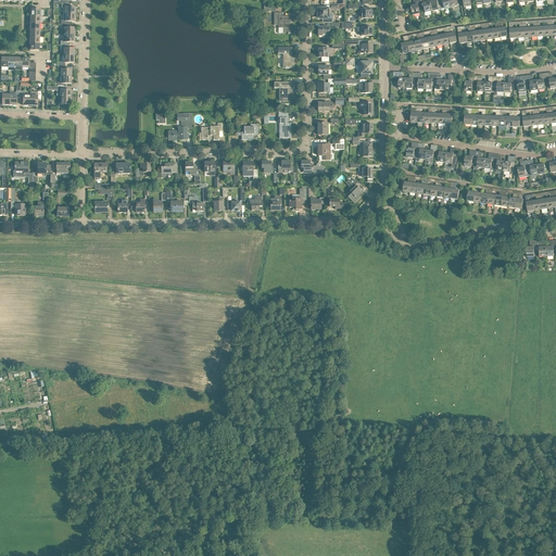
[(321,4),(324,4),(325,4),(325,0),(329,0),(339,0),(339,4),(331,4),(331,10),(339,10),(339,9),(345,9),(344,0),(317,0),(318,0),(321,0),(321,4)]
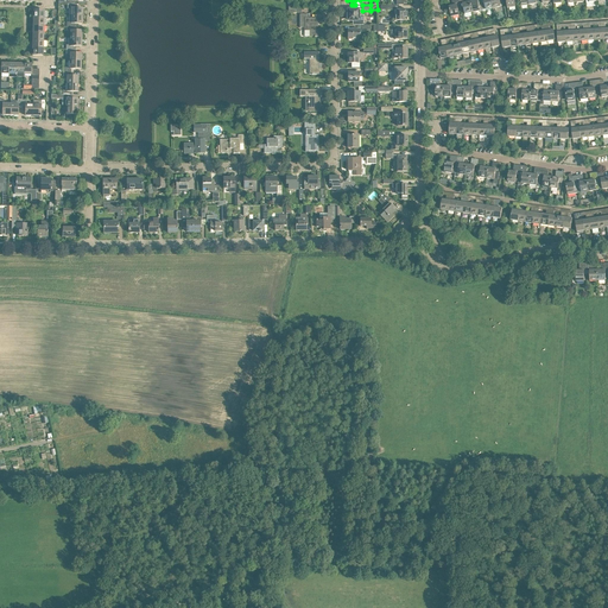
[(458,0),(451,0),(453,6),(449,6),(451,17),(460,16),(457,5),(460,5),(458,0)]
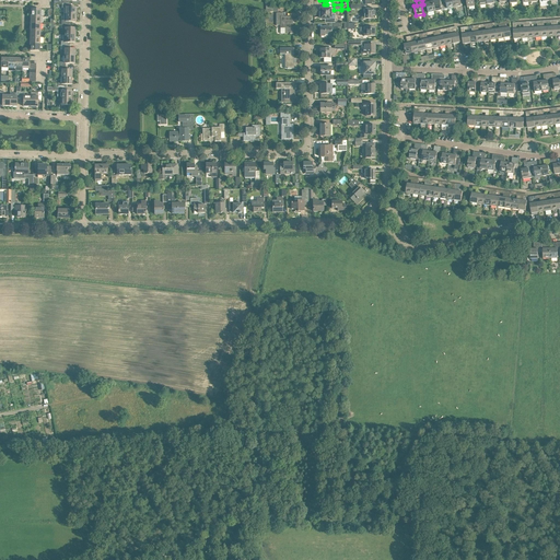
[(429,0),(422,0),(423,4),(424,3),(426,7),(427,7),(428,13),(429,13),(429,16),(434,15),(434,12),(435,11),(433,2),(430,2),(429,0)]
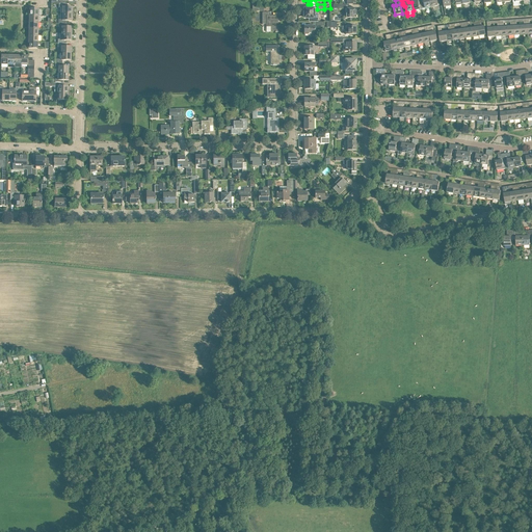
[(420,0),(414,0),(415,1),(411,2),(414,10),(420,9),(420,10),(423,9),(420,0)]
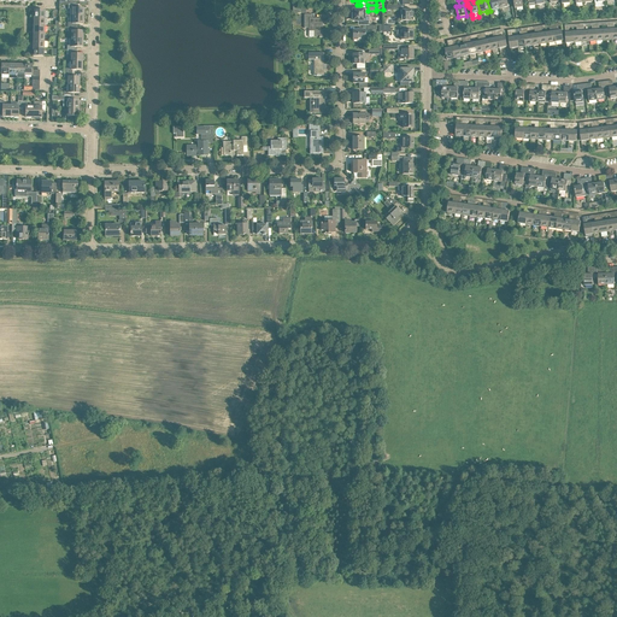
[(493,10),(499,9),(500,11),(501,11),(498,0),(487,0),(491,11),(493,11),(493,10)]
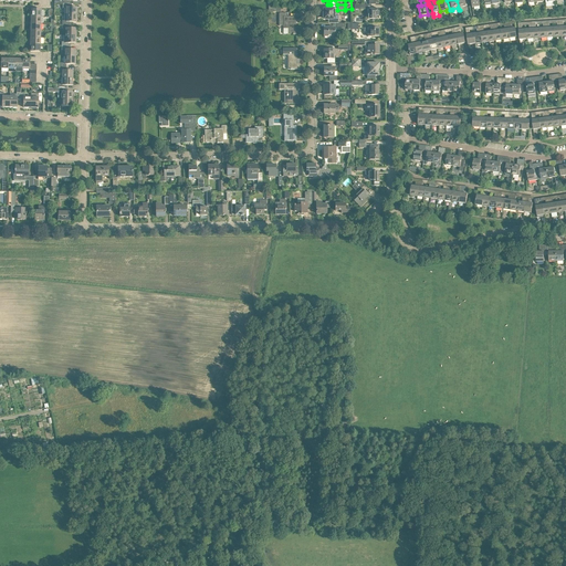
[(457,0),(460,10),(460,8),(467,6),(464,0),(457,0)]
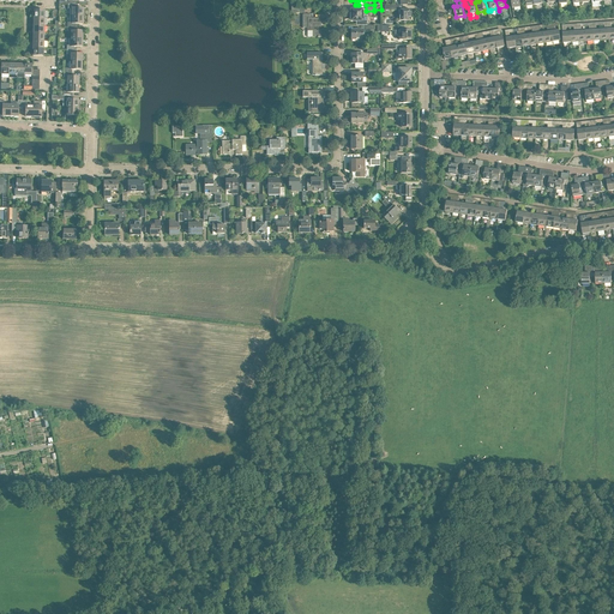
[(76,7),(77,5),(68,4),(68,8),(71,8),(71,16),(84,16),(85,16),(85,10),(84,10),(84,8),(76,7)]
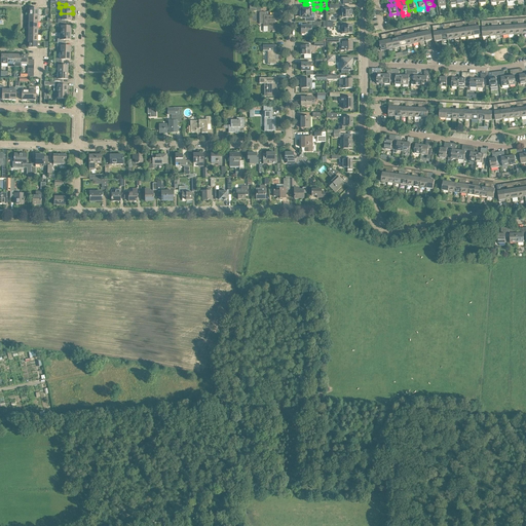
[(313,22),(314,22),(314,20),(315,20),(315,13),(310,13),(310,8),(300,8),(300,11),(301,11),(301,17),(305,17),(305,22),(313,22)]
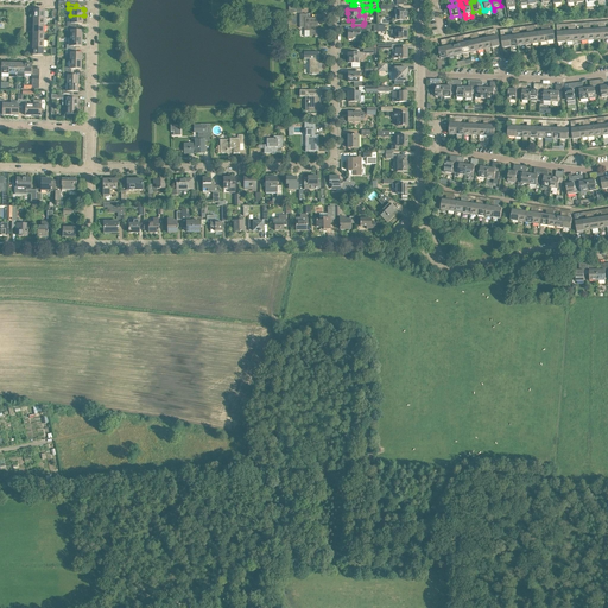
[(407,10),(399,10),(396,10),(396,20),(404,20),(404,17),(407,17),(407,10)]
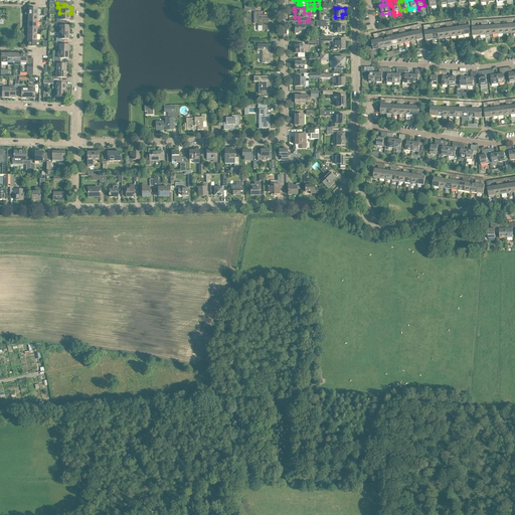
[(267,31),(268,31),(270,31),(270,15),(261,15),(261,12),(253,12),(253,23),(258,23),(258,31),(267,31)]
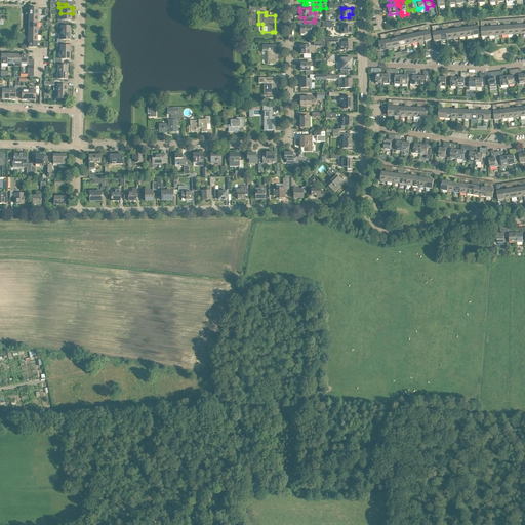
[(57,19),(57,24),(65,24),(65,21),(71,21),(72,13),(61,13),(59,19),(57,19)]
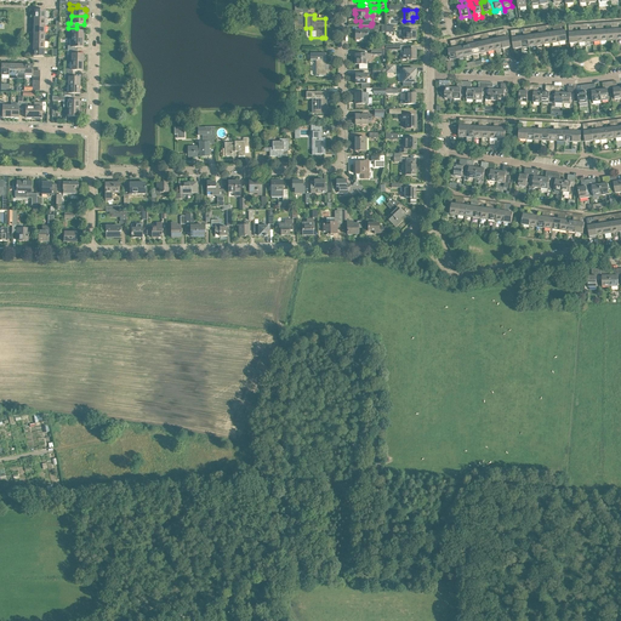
[(567,41),(567,40),(565,30),(562,32),(560,26),(557,26),(559,43),(567,41)]
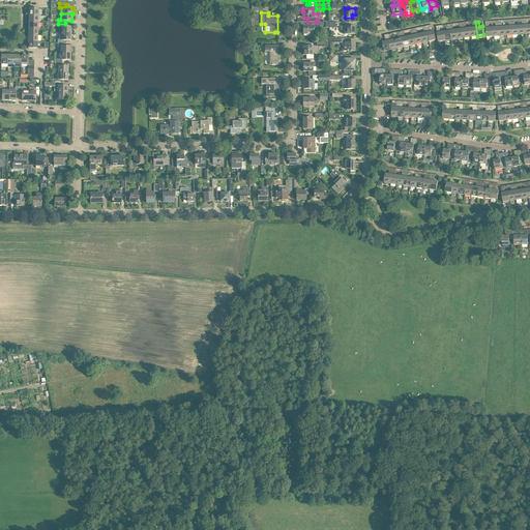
[(466,28),(466,23),(463,24),(464,38),(471,37),(470,28),(466,28)]
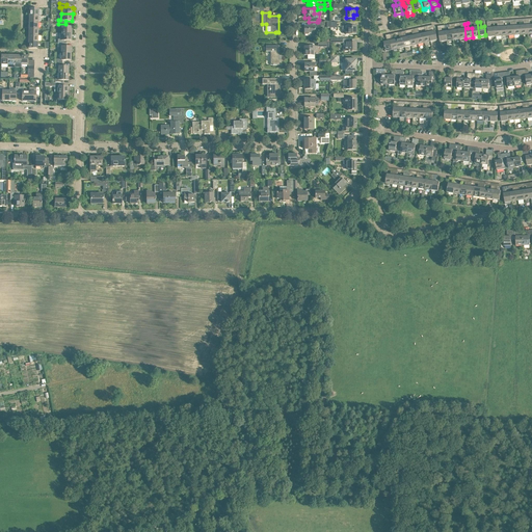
[(58,24),(58,27),(60,27),(60,33),(72,33),(72,27),(65,27),(65,24),(58,24)]
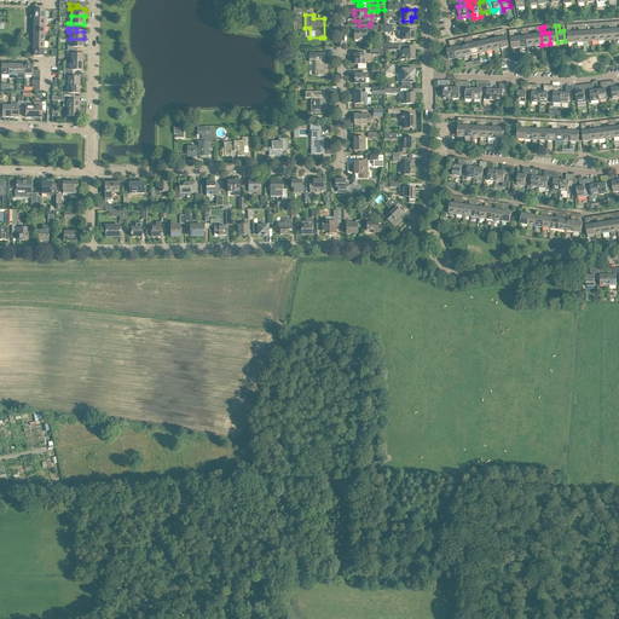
[(530,35),(528,29),(525,30),(527,47),(534,46),(533,35),(530,35)]
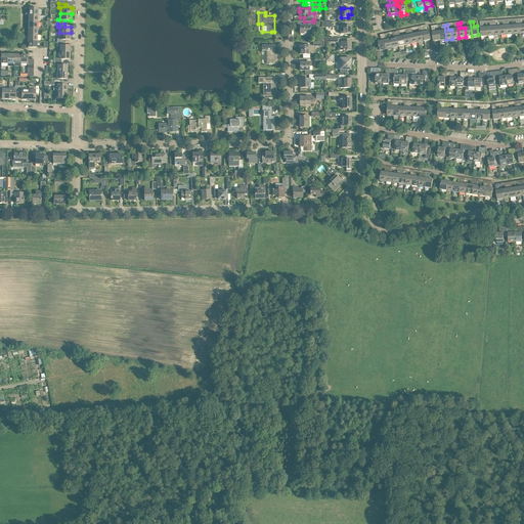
[(310,36),(310,26),(300,26),(300,34),(306,34),(306,36),(310,36)]
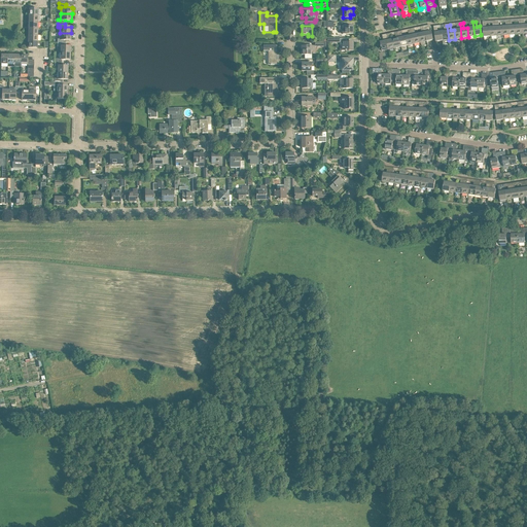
[(353,26),(343,26),(339,26),(339,30),(343,30),(343,34),(353,34),(353,26)]
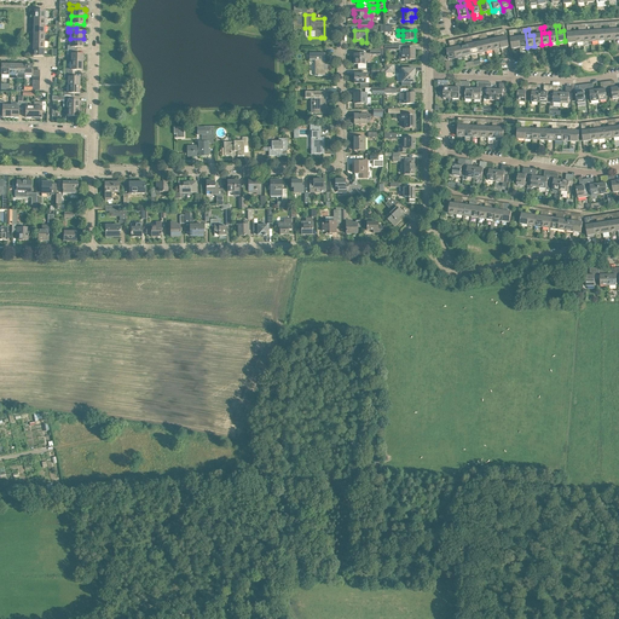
[(495,33),(496,39),(492,40),(493,50),(502,48),(498,32),(495,33)]
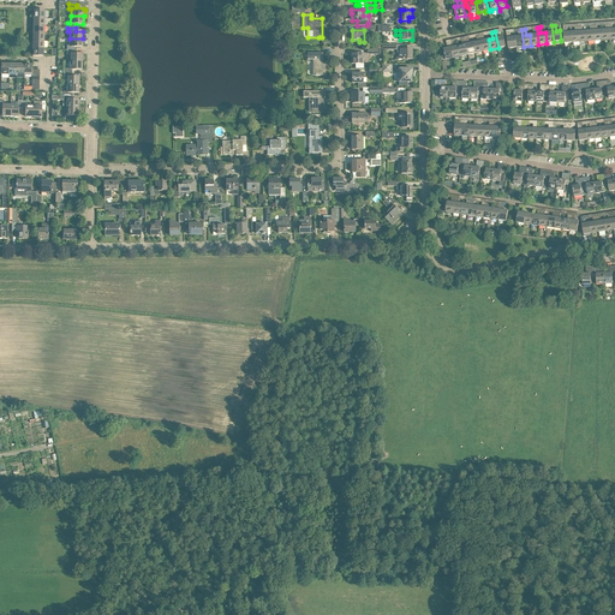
[(506,47),(506,46),(503,36),(500,37),(499,31),(495,31),(499,48),(506,47)]
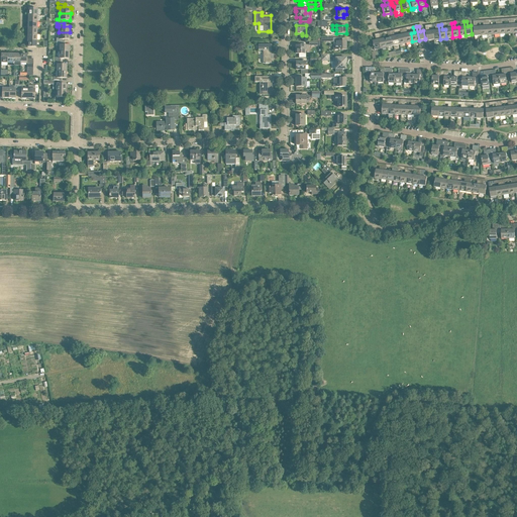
[(425,27),(427,40),(434,39),(432,31),(429,31),(429,26),(427,26),(427,27),(425,27)]
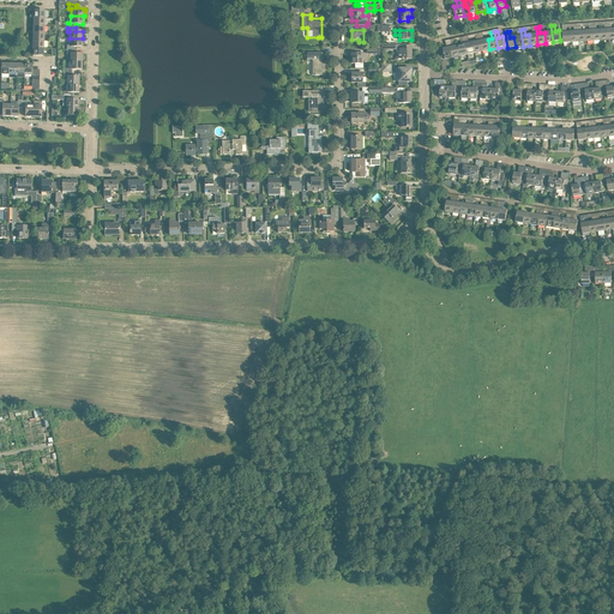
[(483,40),(482,34),(479,35),(482,52),(489,49),(488,40),(483,40)]
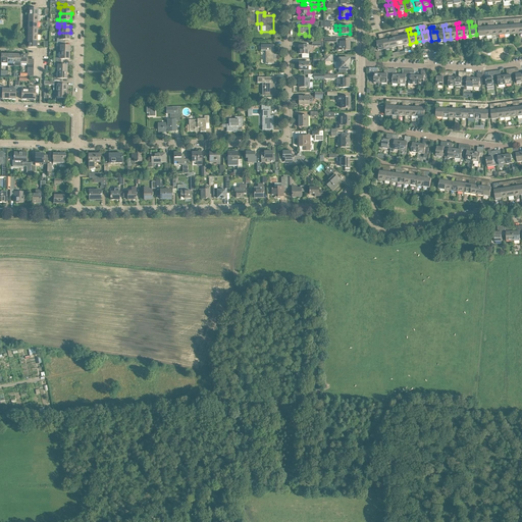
[(404,31),(405,36),(402,36),(404,45),(410,44),(407,30),(404,31)]
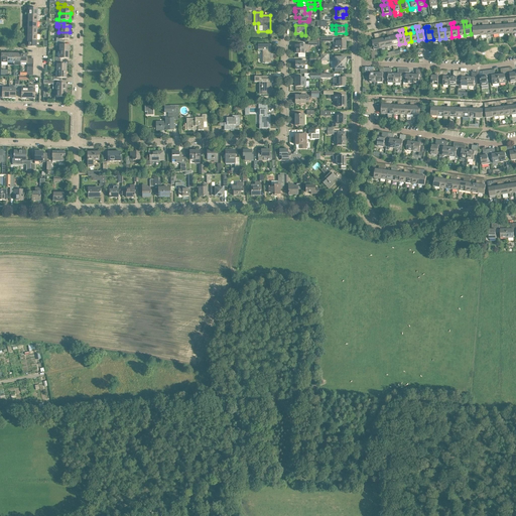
[(394,36),(393,31),(390,32),(393,45),(399,44),(397,35),(394,36)]
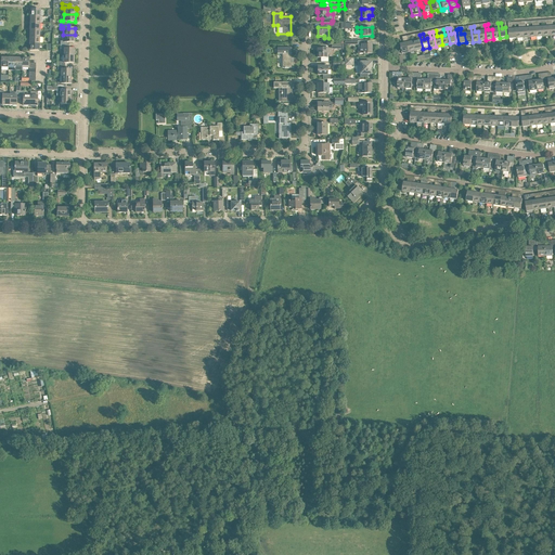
[(75,35),(63,35),(63,41),(61,41),(61,46),(68,46),(68,42),(75,42),(75,35)]
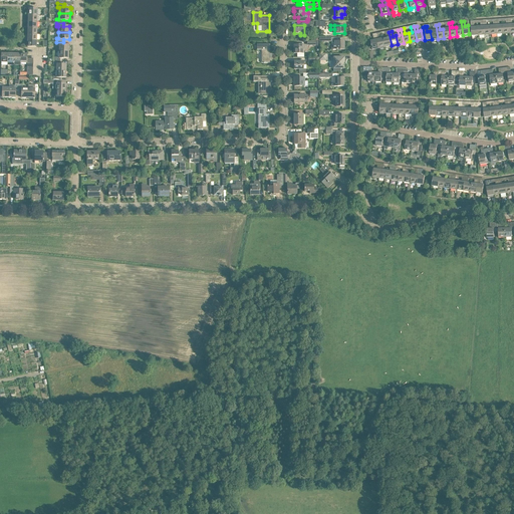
[(386,32),(387,37),(383,38),(384,47),(392,45),(389,32),(386,32)]
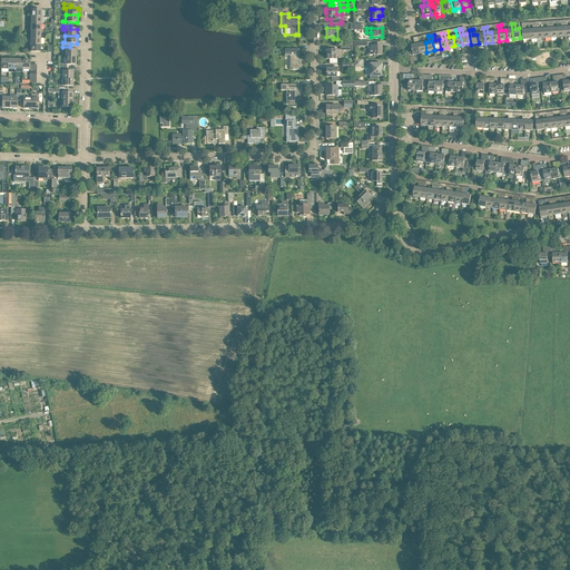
[(413,39),(414,45),(411,46),(413,55),(420,53),(416,38),(413,39)]
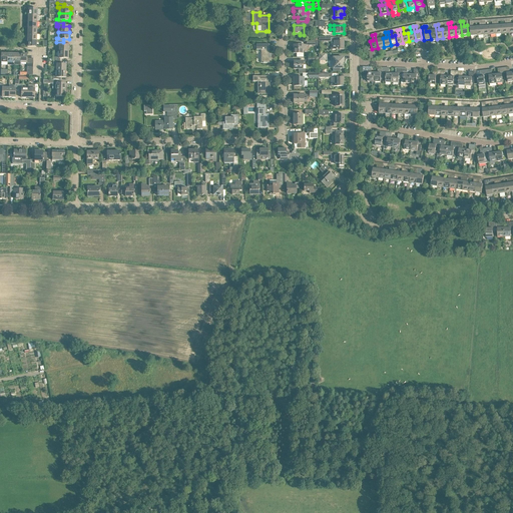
[(384,47),(383,38),(380,39),(379,34),(375,34),(378,48),(384,47)]
